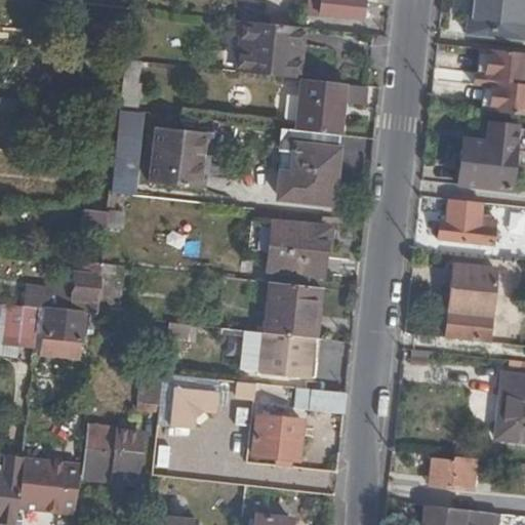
[(389,0),(390,0),(389,0),(316,0),(316,8),(360,13),(361,0),(389,0)]
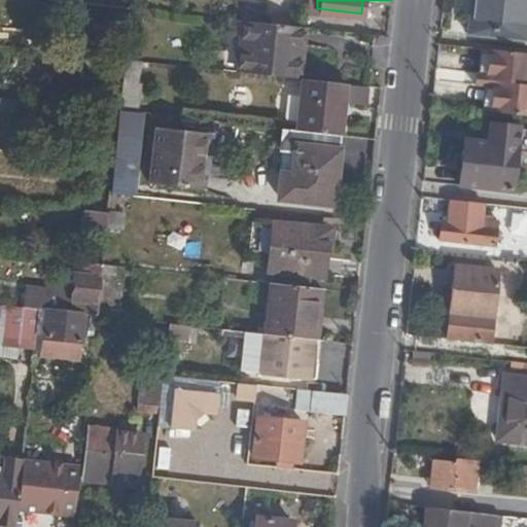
[(526,0),(470,0),(467,30),(526,36),(526,0)]
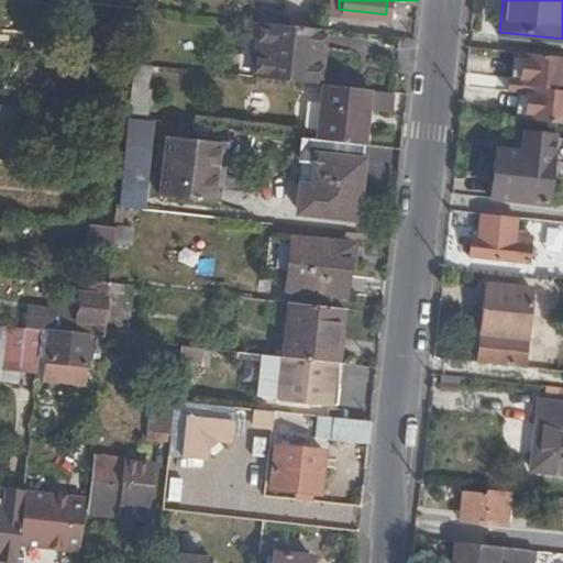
[(124,14),(140,15),(141,6),(125,3),(124,14)]
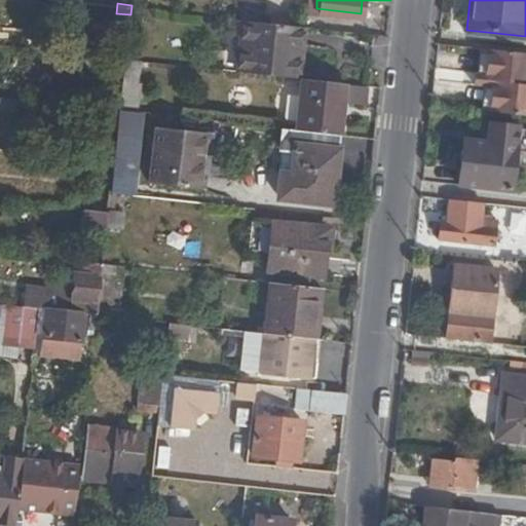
[(299,76),(302,27),(238,23),(235,72),(299,76)]
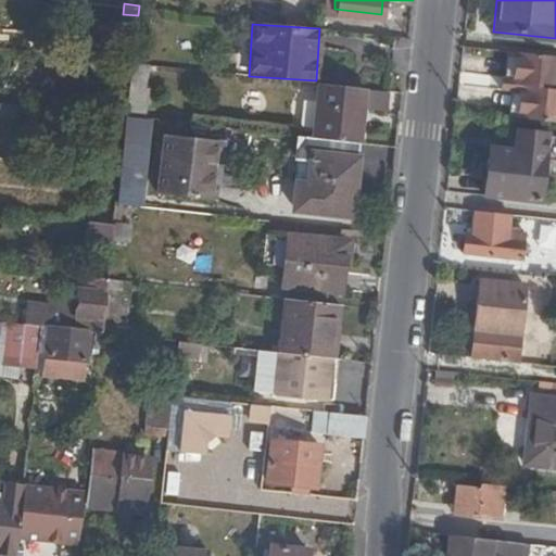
[(555,51),(516,47),(514,74),(505,73),(504,86),(514,86),(520,87),(518,112),(517,115),(555,118),(555,51)]
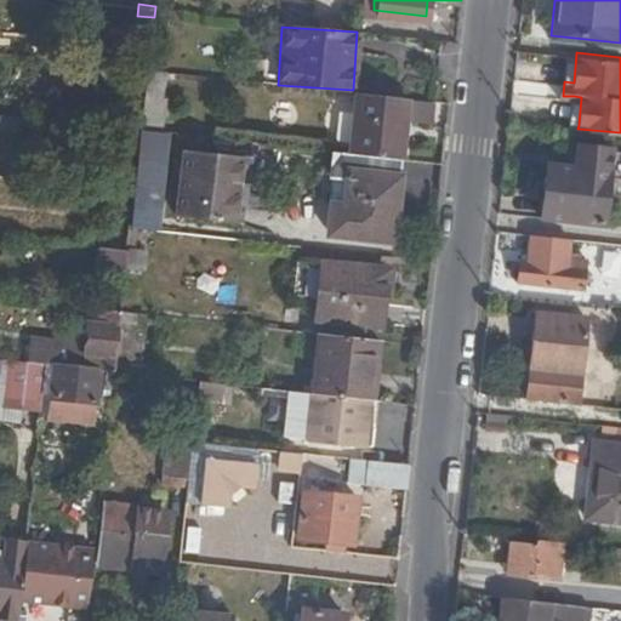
[(148,66),(146,93),(160,95),(163,67),(148,66)]
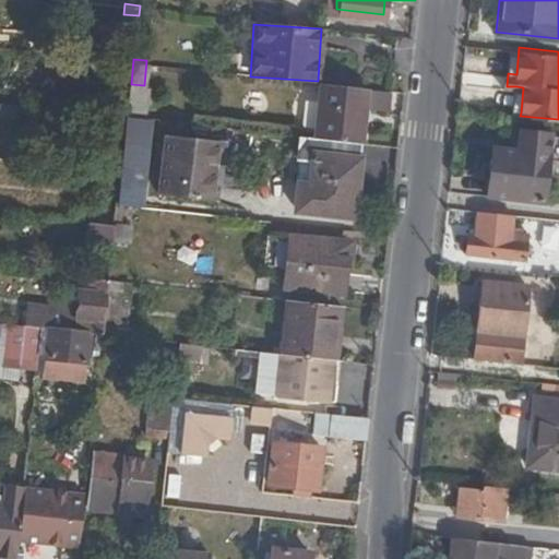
[(366,104),(368,85),(323,80),(318,134),(358,140),(363,140),(366,104)]
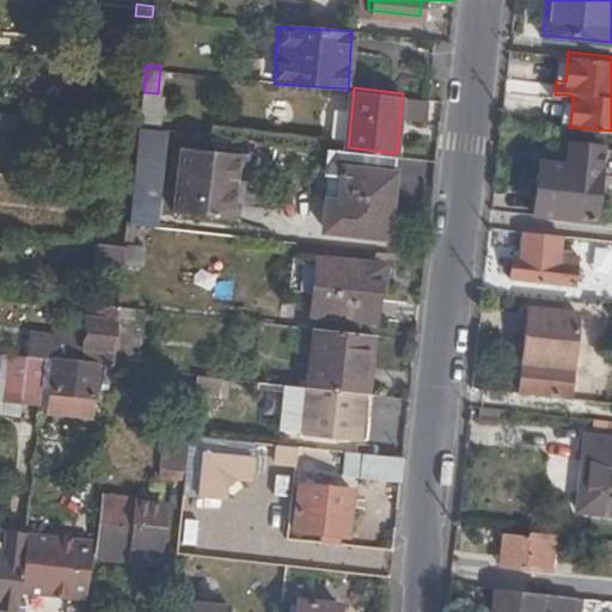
[(403,93),(401,114),(428,116),(429,96),(403,93)]
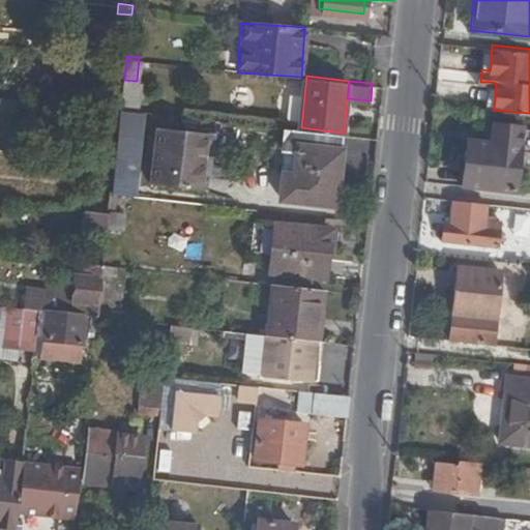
[(496,83),(490,82),(488,106),(494,107),(496,83)]
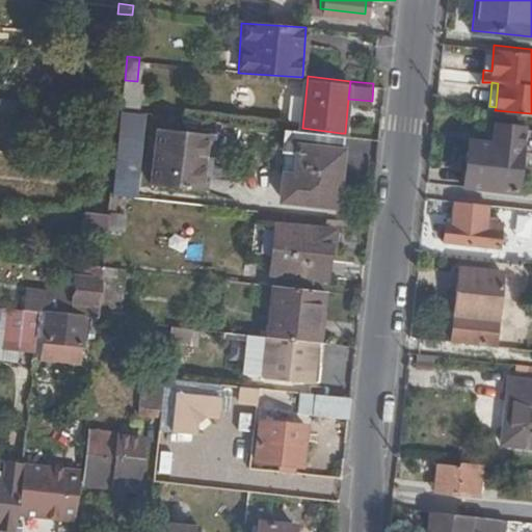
[(471,137),(466,184),(519,189),(523,148),(526,125),(496,122),(495,131),(495,139),(486,138),(471,137)]
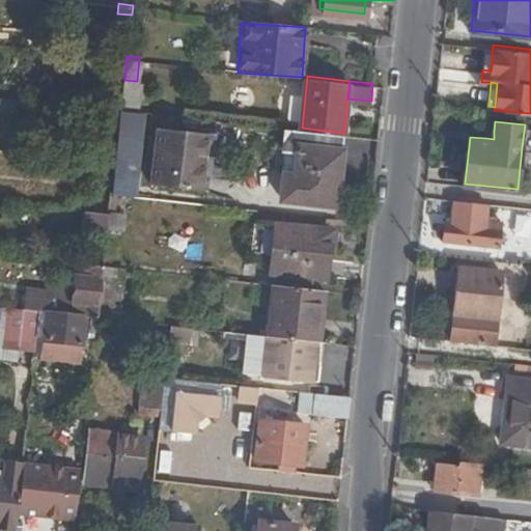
[(530,147),(530,124),(525,124),(522,147),(530,147)]
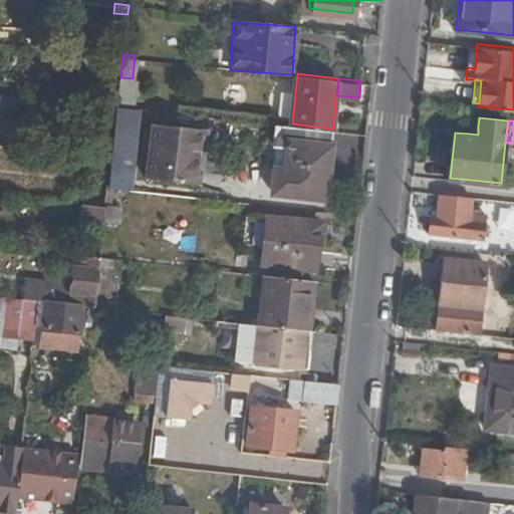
[(200,126),(154,121),(149,175),(194,181),(200,126)]
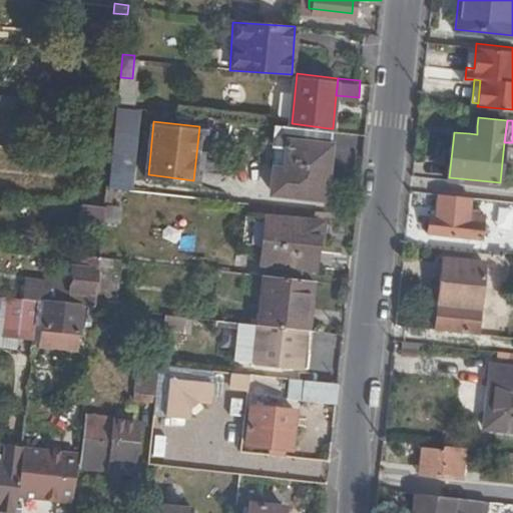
[(292,123),(281,122),(277,144),(289,145),(287,168),(285,190),(325,195),(330,144),(328,144),(329,128),(292,123)]
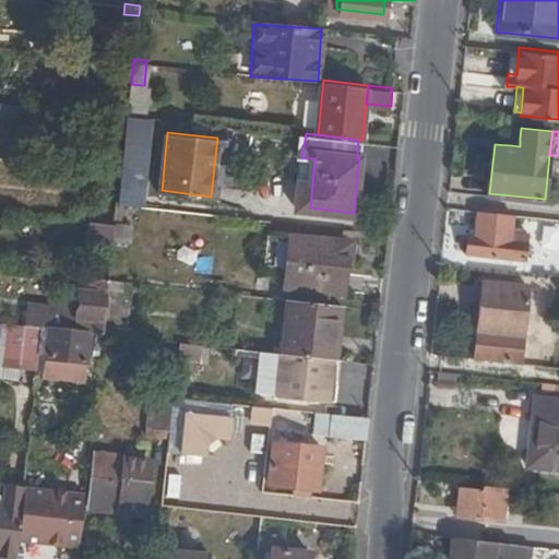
[(520,138),(511,137),(511,145),(520,146),(520,138)]
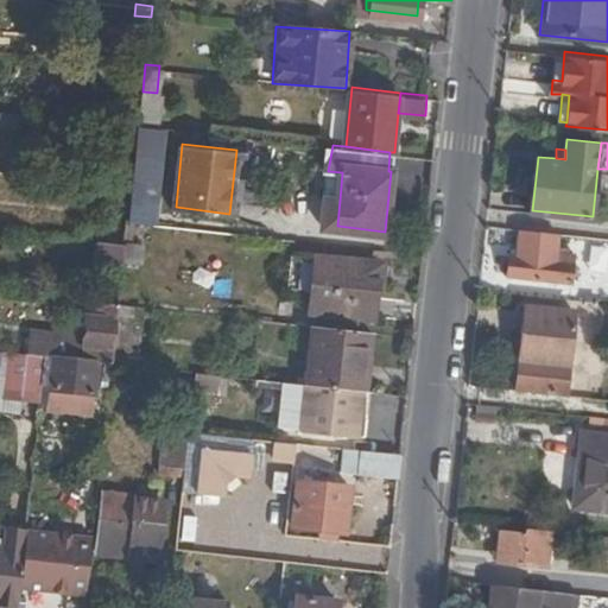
[(238,214),(245,151),(236,150),(229,214),(238,214)]
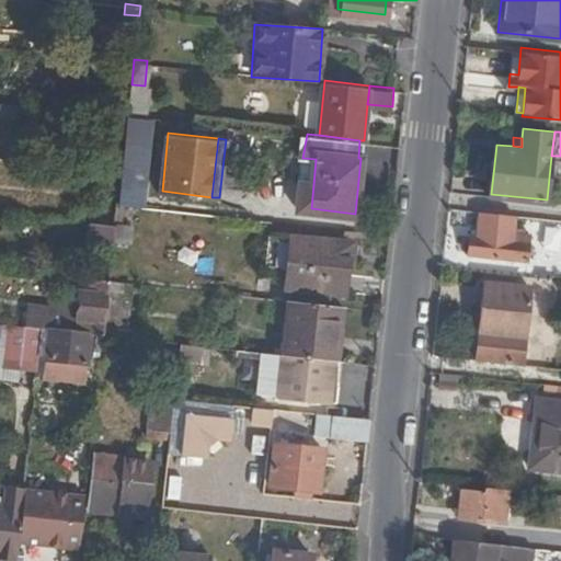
[(125,164),(121,201),(138,203),(140,172),(130,171),(132,164),(125,164)]
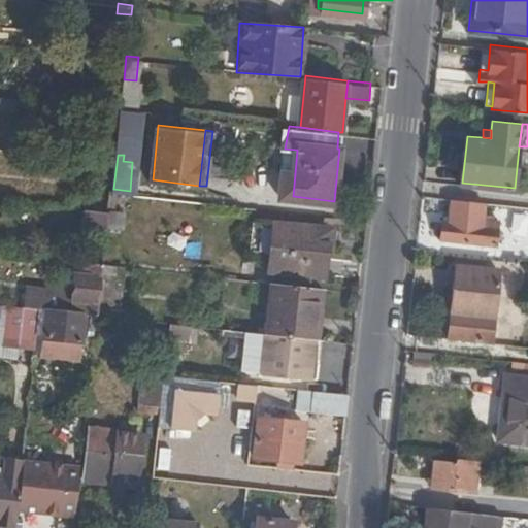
[(101,177),(112,179),(116,158),(104,157),(101,177)]
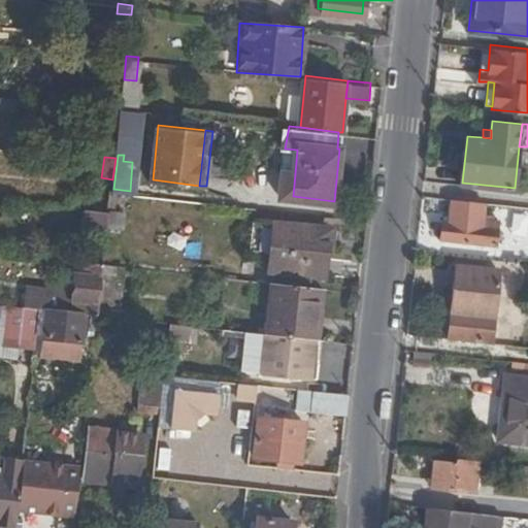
[(295,173),(284,172),(282,195),(293,196),(295,173)]
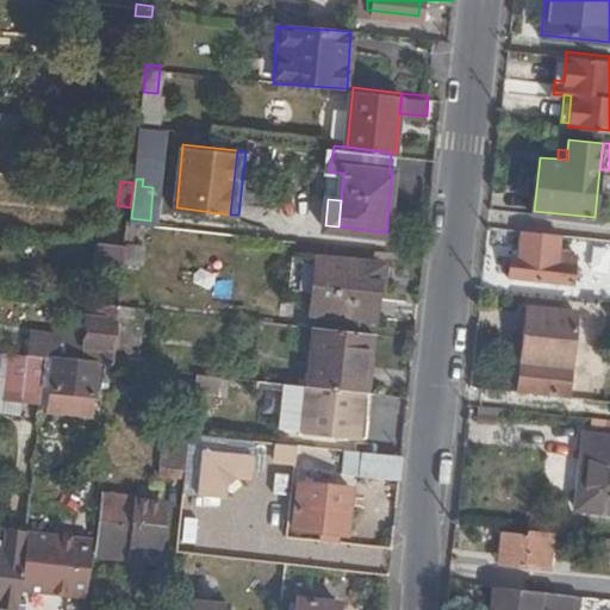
[(126,240),(129,221),(129,215),(104,212),(101,240),(125,242),(126,240)]
